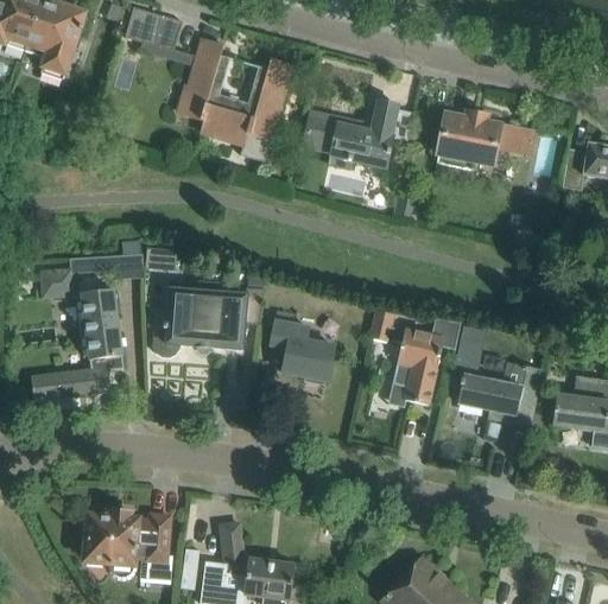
[(26,45),(42,0),(0,0),(0,40),(7,43),(8,39),(26,45)]
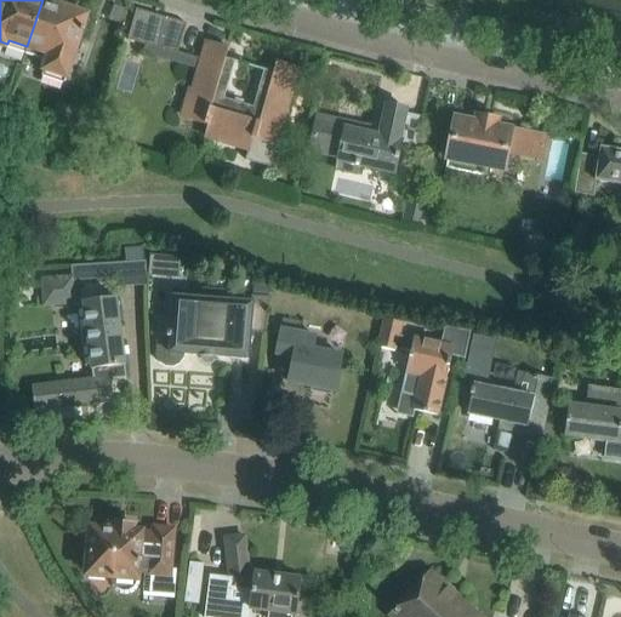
[(86,12),(51,0),(43,0),(27,46),(45,52),(41,66),(66,74),(86,12)]
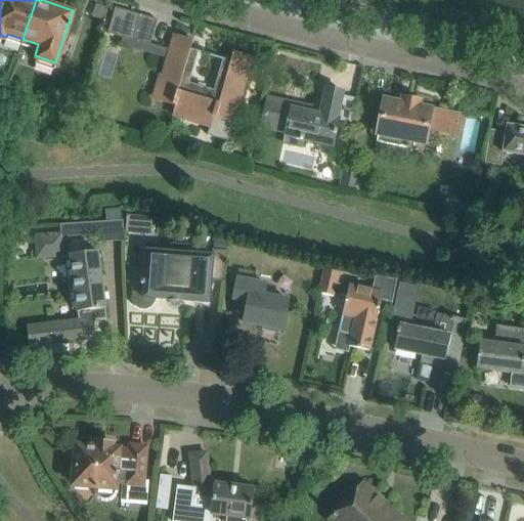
[(138,12),(140,13),(140,12),(115,4),(106,30),(131,37),(138,12)]
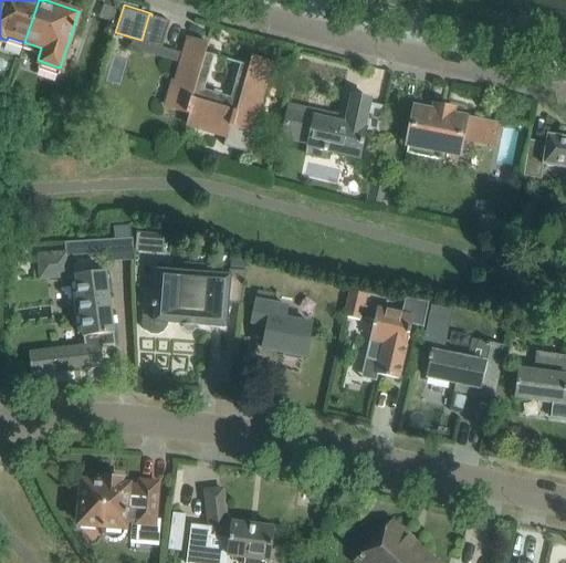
[(252,53),(250,60),(249,63),(240,60),(230,94),(203,86),(213,52),(206,50),(208,40),(190,34),(177,80),(174,79),(167,104),(187,110),(182,123),(229,136),(232,124),(249,128),(270,59),(252,53)]
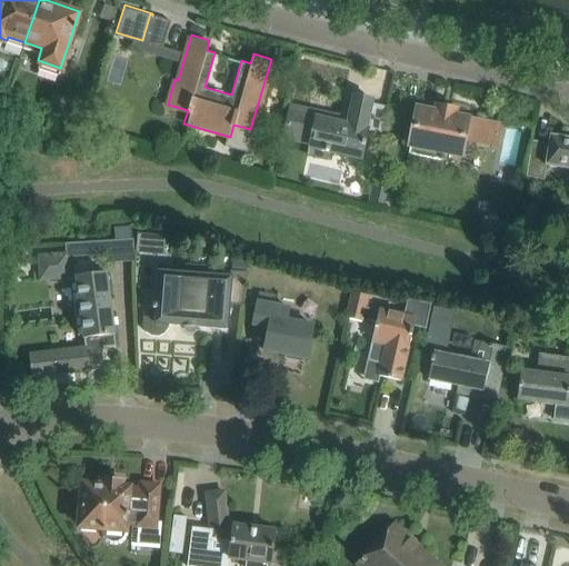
[(291,105),(285,135),(310,141),(309,144),(326,148),(326,149),(329,150),(329,148),(361,156),(368,128),(380,130),(386,105),(371,101),(372,98),(355,93),(349,118),(336,115),(335,120),(317,116),(318,111),(291,105)]
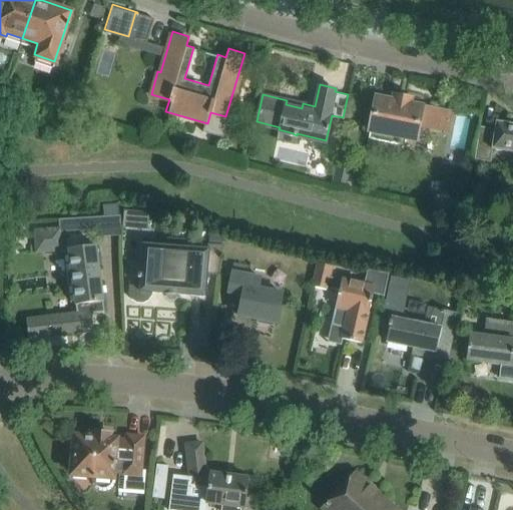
[(376,96),(372,115),(372,118),(370,118),(369,119),(368,121),(368,123),(368,125),(368,126),(370,127),(369,129),(372,129),(371,134),(397,139),(398,134),(414,138),(418,120),(447,126),(449,111),(409,103),(410,97),(394,94),(393,99),(376,96)]
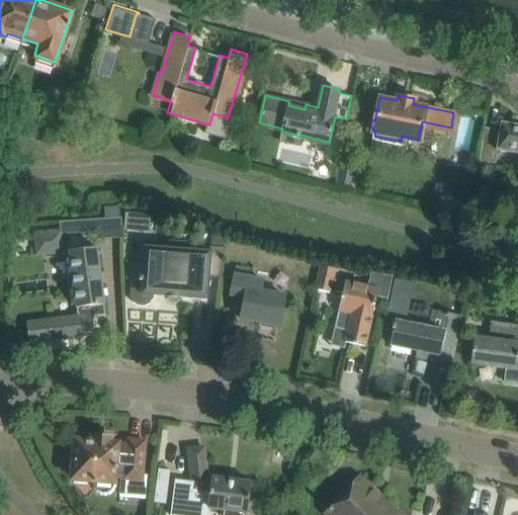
[(485,126),(480,158),(495,161),(497,148),(517,152),(517,122),(500,120),(499,129),(485,126)]
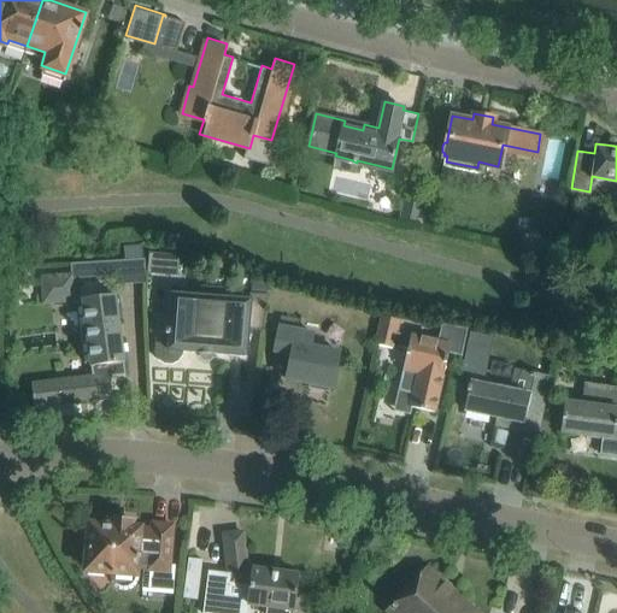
[(406,189),(400,214),(419,219),(425,194),(406,189)]
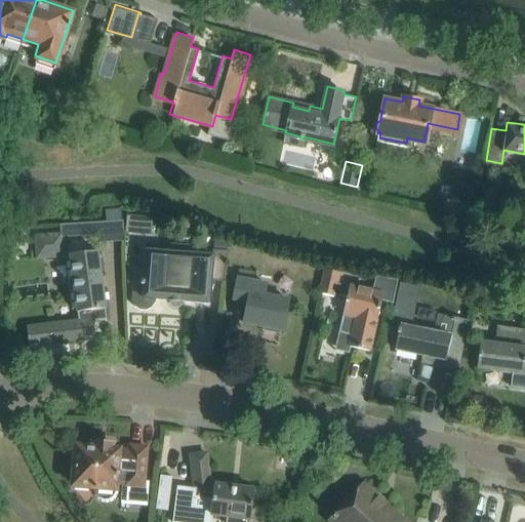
[(447,182),(443,201),(457,205),(461,186),(447,182)]
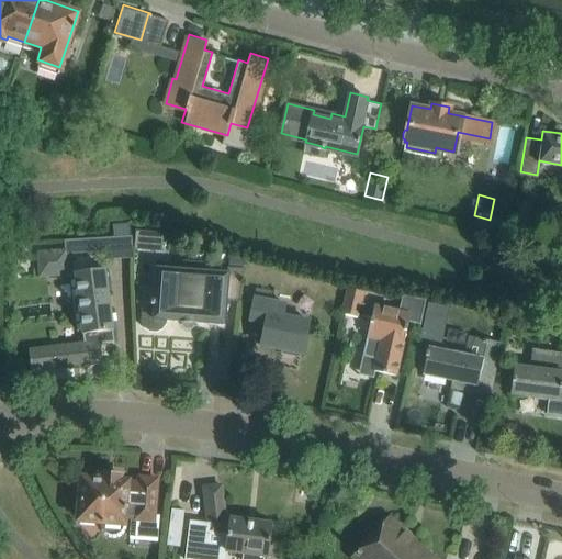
[(114,236),(69,238),(69,248),(114,246),(114,236)]
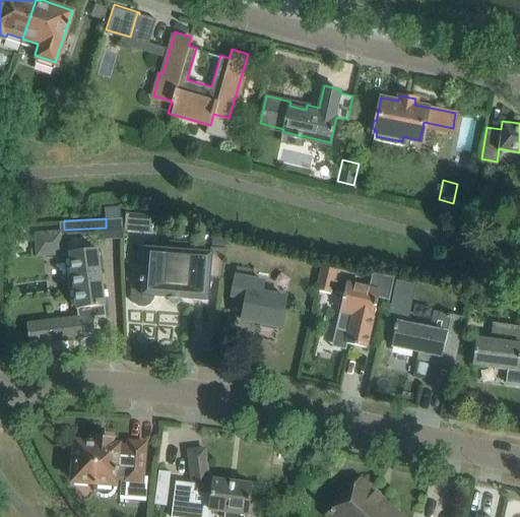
[(60,230),(35,231),(36,255),(62,253),(60,230)]
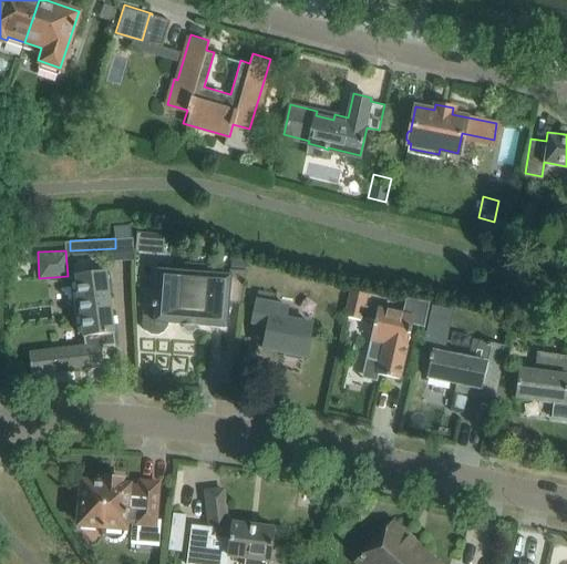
[(155,305),(155,309),(143,308),(142,322),(145,328),(152,331),(158,332),(164,330),(167,325),(168,321),(226,326),(228,301),(241,303),(244,268),(229,267),(228,274),(206,272),(206,270),(204,264),(185,263),(182,268),(182,270),(158,268),(155,300),(153,300),(152,305),(155,305)]
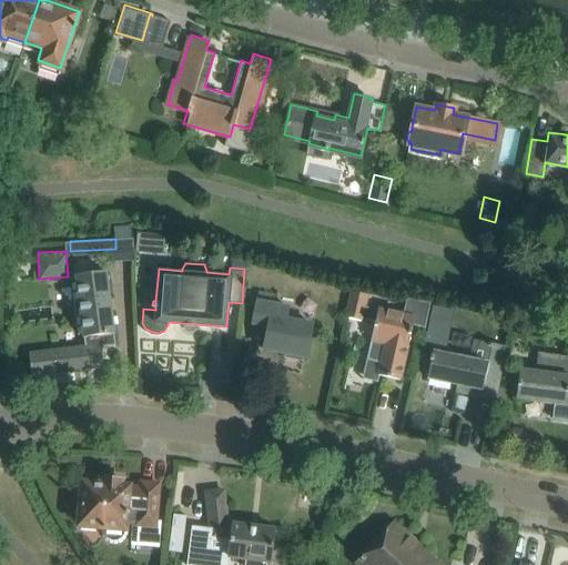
[(84,344),(29,351),(32,374),(103,364),(101,345),(115,343),(113,332),(114,332),(107,270),(75,274),(84,344)]
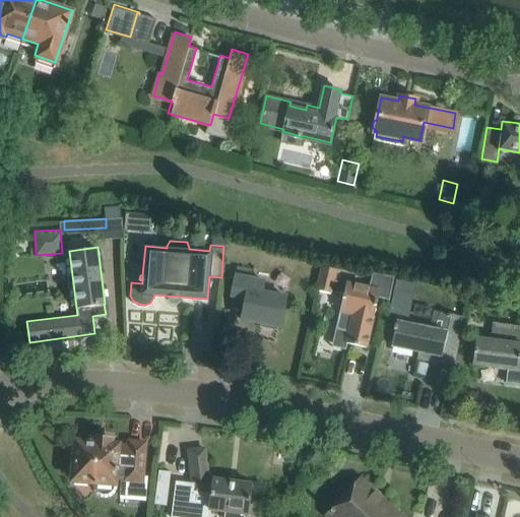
[(236,265),(231,294),(245,297),(241,317),(281,325),(286,296),(263,291),(265,278),(250,275),(251,268),(236,265)]
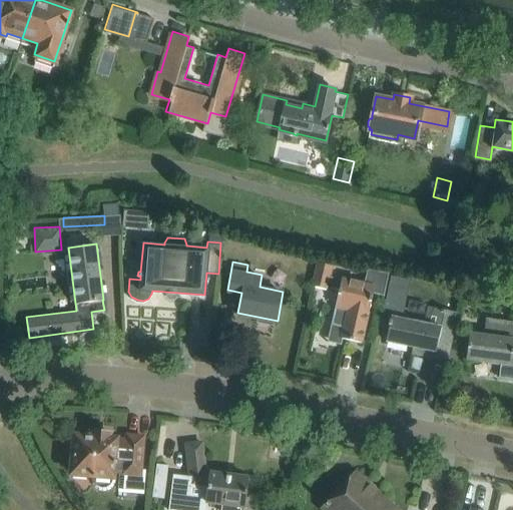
[(313,284),(330,288),(330,287),(332,276),(334,265),(318,262),(313,284)]
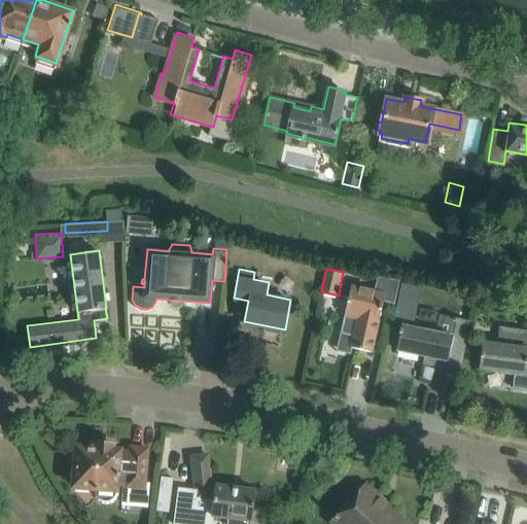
[(384,293),(349,285),(341,283),(339,294),(347,297),(342,319),(339,332),(353,335),(350,346),(370,350),(377,319),(378,319),(382,300),(393,302),(398,279),(387,277),(384,293)]
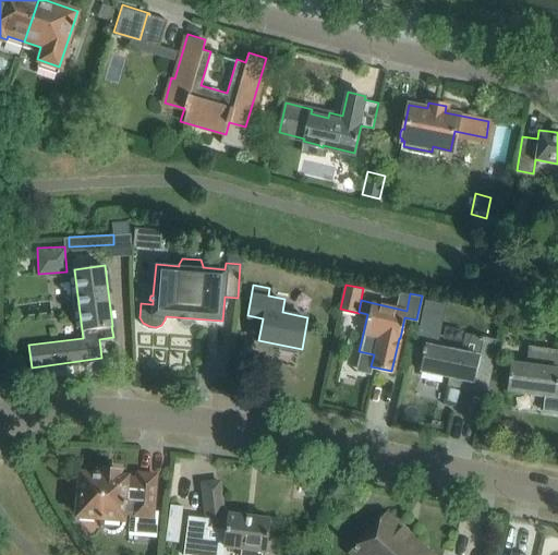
[(489,369),(496,338),(483,335),(478,356),(448,349),(425,344),(424,348),(423,347),(422,351),(423,351),(420,370),(448,376),(447,383),(463,386),(464,379),(472,381),(471,388),(485,390),(489,369)]
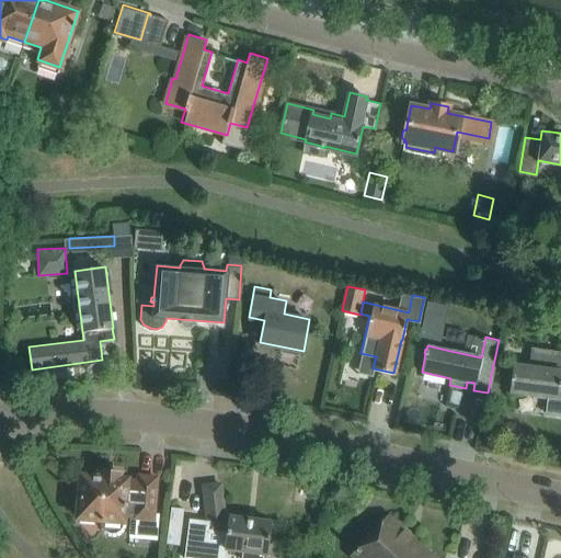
[(560,350),(531,346),(529,365),(513,363),(510,391),(547,397),(546,411),(560,412),(560,386),(560,384),(560,350)]
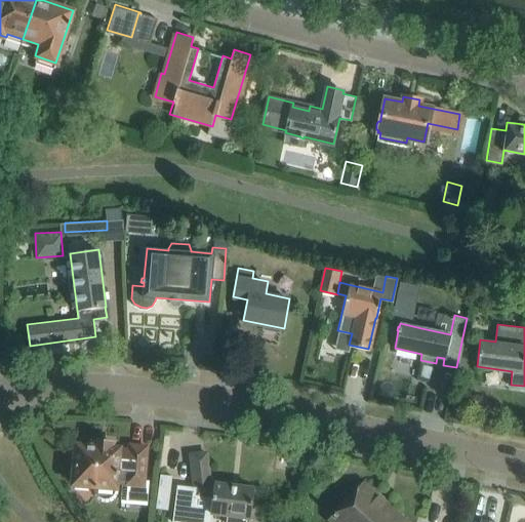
[(144,478),(147,445),(129,444),(129,449),(113,448),(113,443),(94,441),(94,446),(77,445),(74,483),(96,485),(96,487),(96,490),(98,493),(101,495),(103,496),(106,497),(109,496),(112,495),(114,493),(115,491),(116,489),(117,481),(127,482),(126,498),(148,500),(150,478),(144,478)]
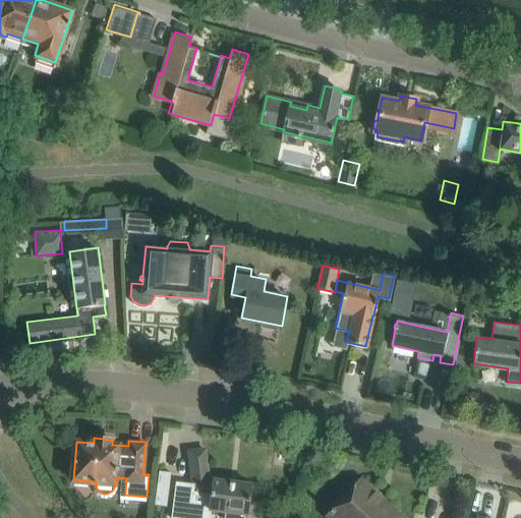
[(176,481),(171,517),(175,517),(188,517),(191,505),(209,507),(209,508),(225,511),(224,517),(244,517),(245,513),(248,514),(252,483),(213,478),(213,479),(209,478),(206,448),(189,450),(191,469),(192,480),(192,483),(176,481)]
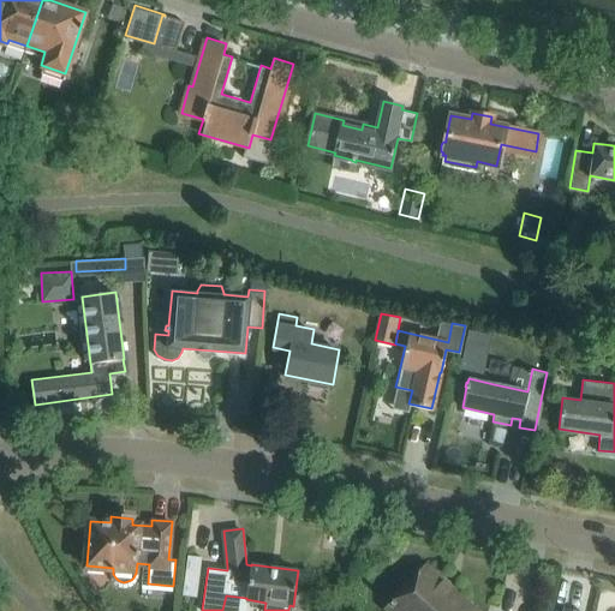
[(476,610),(427,564),(387,606),(392,610),(476,610)]
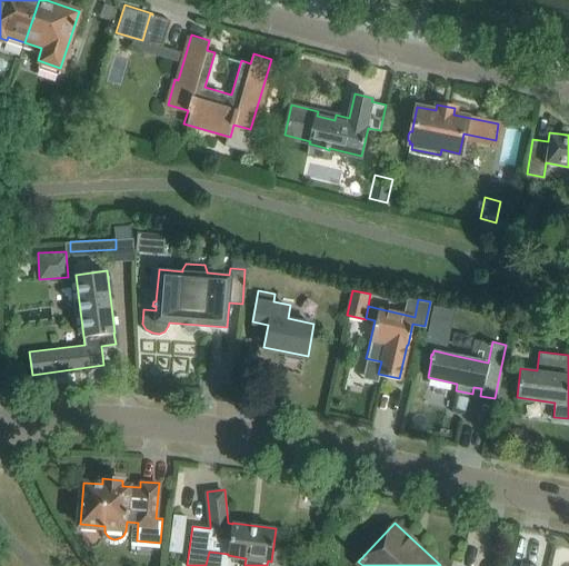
[(182,537),(169,535),(168,549),(181,552),(182,537)]
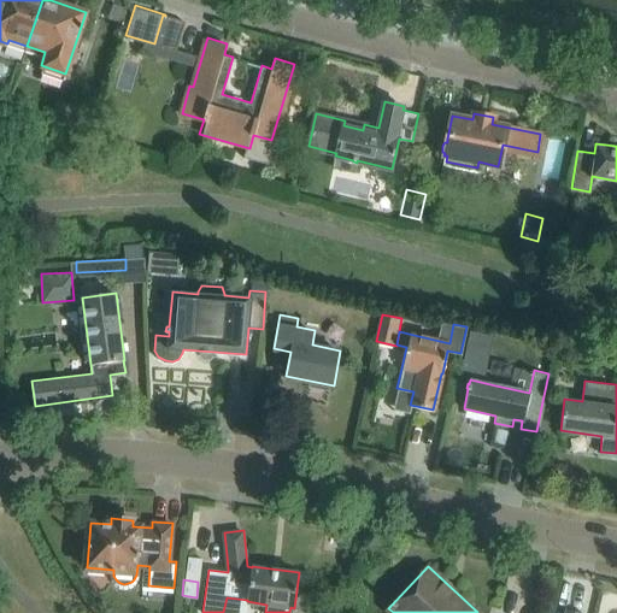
[(587,602),(586,589),(568,591),(569,605),(587,602)]
